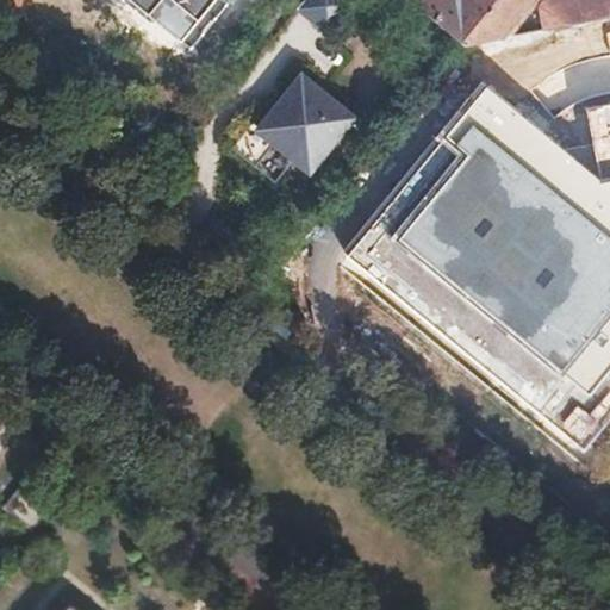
[(226,0),(135,0),(191,45),(229,1),(226,0)]
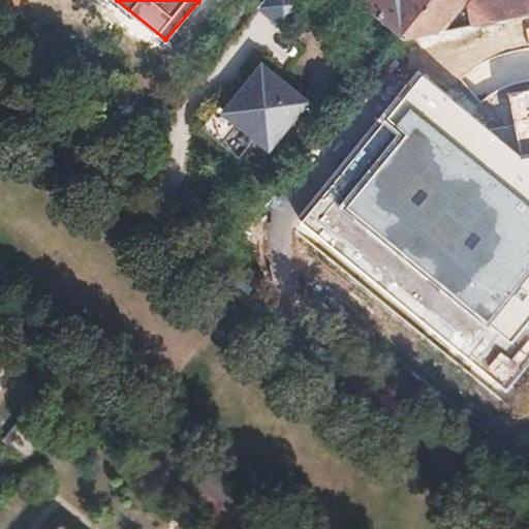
[(307,0),(261,0),(256,8),(286,32),(310,2),(307,0)]
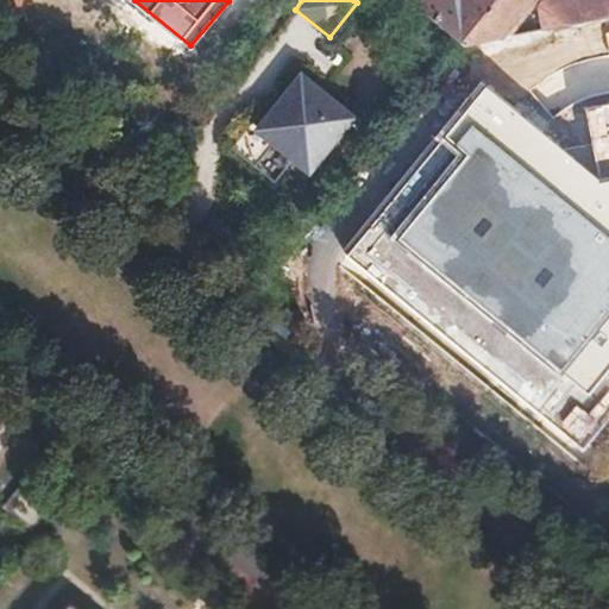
[(410,0),(465,44),(496,38),(500,37),(528,0),(410,0)]
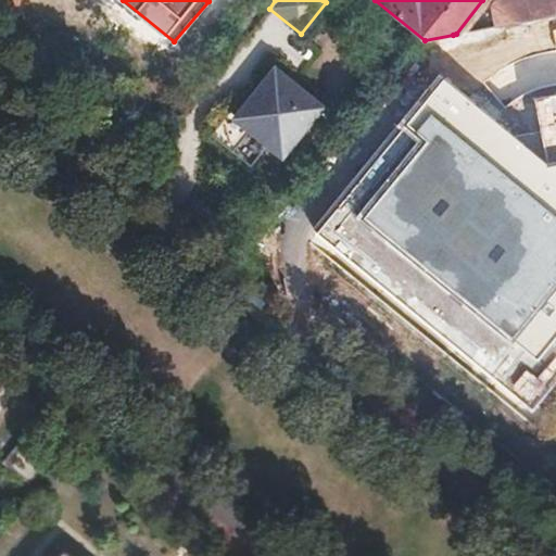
[(555,0),(503,0),(492,2),(495,26),(539,19),(548,16),(555,14),(555,0)]
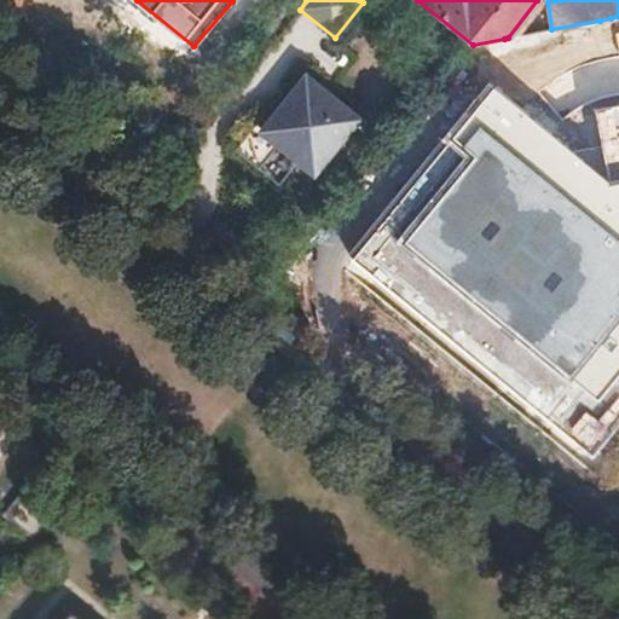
[(508,38),(504,39),(507,59),(602,41),(600,21),(551,29),(508,38)]
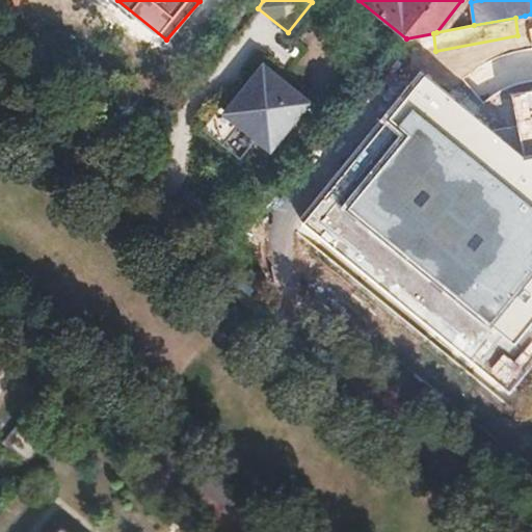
[(400,38),(391,50),(404,61),(414,49),(400,38)]
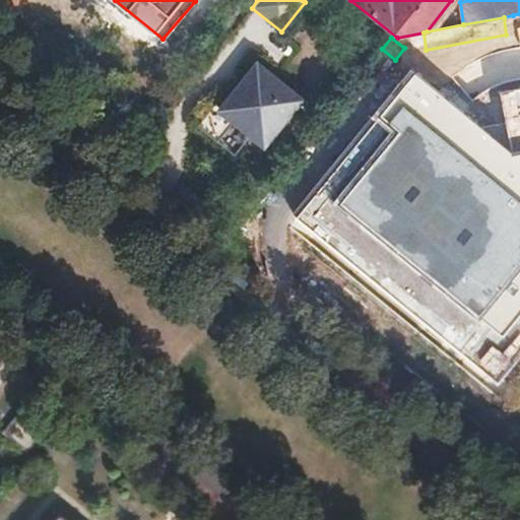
[(373,60),(361,74),(375,86),(388,71),(373,60)]
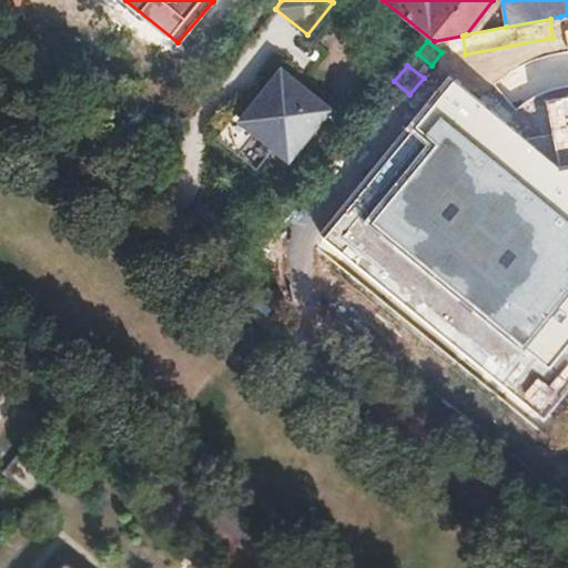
[(256,172),(270,155),(285,166),(331,112),(277,71),(240,119),(234,113),(215,139),(256,172)]
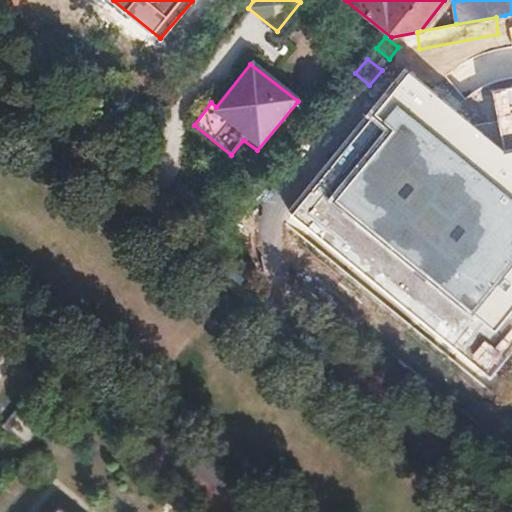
[(511,87),(494,91),(506,150),(410,72),(292,213),(490,376),(511,349),(511,87)]
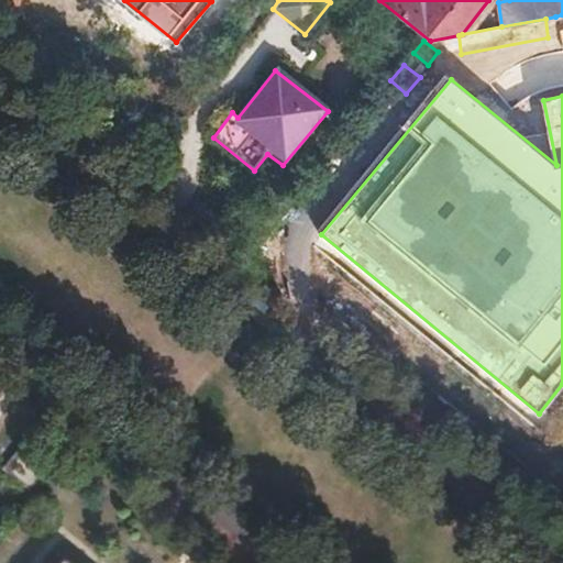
[(25,441),(2,468),(29,490),(52,463),(25,441)]
